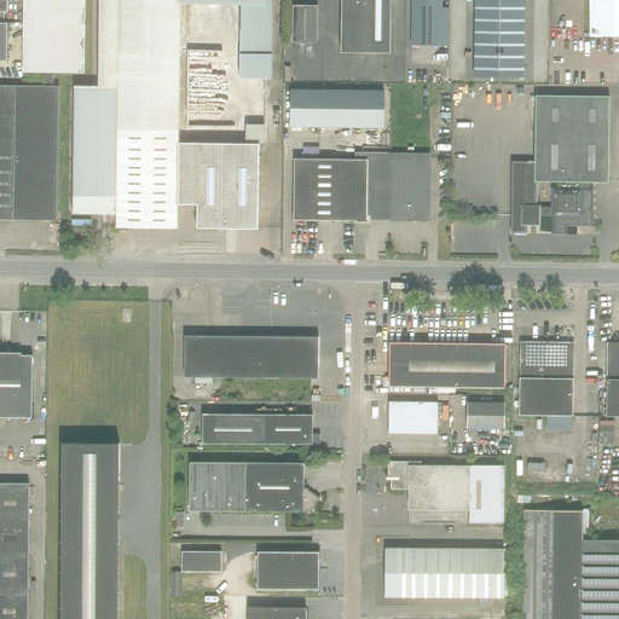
[(85,73),(85,0),(24,0),(23,73),(45,73),(45,86),(0,85),(0,219),(58,220),(59,86),(55,86),(55,73),(85,73)]
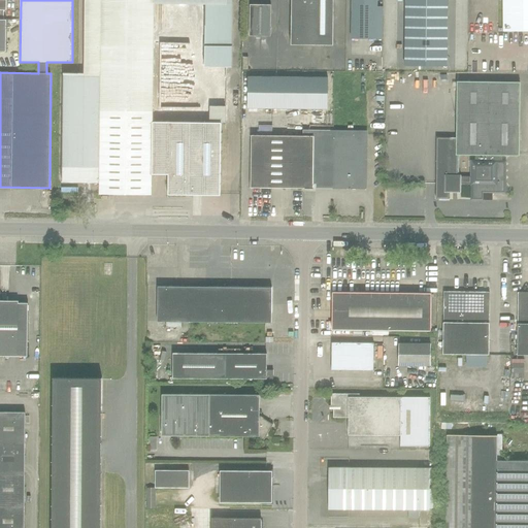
[(153,122),(154,4),(206,4),(205,67),(232,67),(232,0),(89,0),(88,73),(63,73),(62,183),(100,183),(100,194),(152,194),(152,174),(168,174),(168,195),(221,195),(222,123),(210,123),(153,122)]
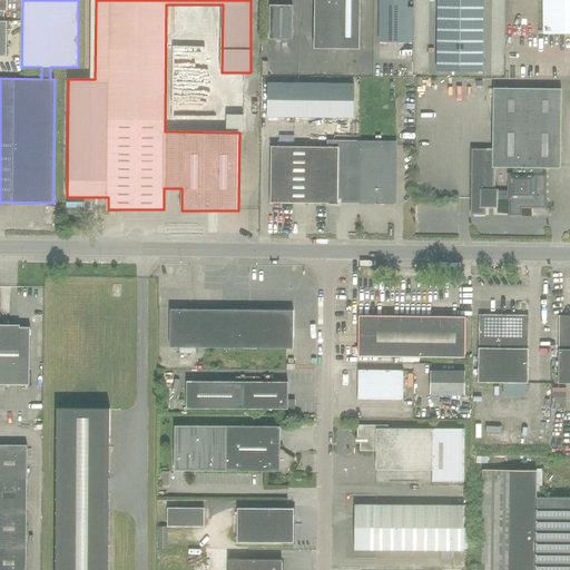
[(360,49),(360,0),(314,0),(314,48),(360,49)]
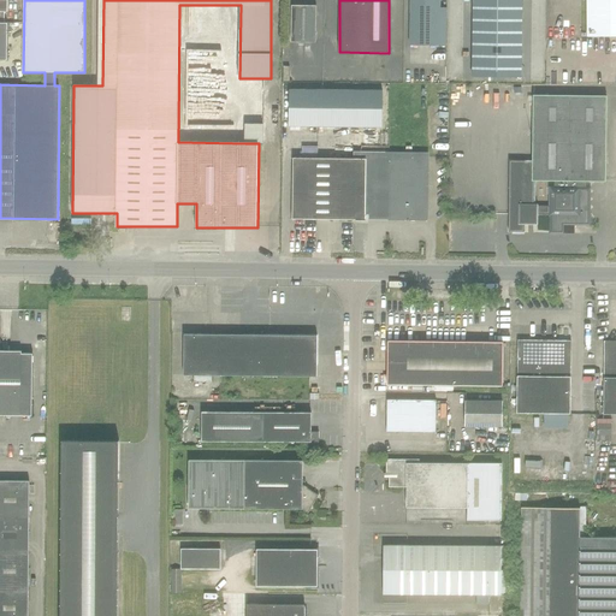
[(439,46),(439,0),(410,0),(410,45),(439,46)]
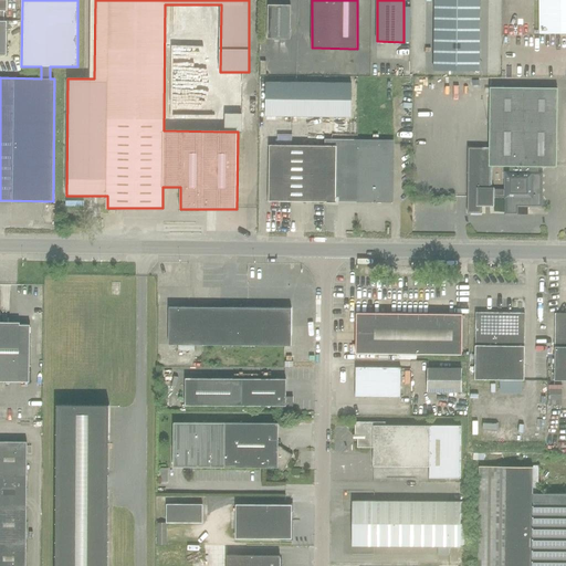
[(435,0),(435,71),(479,71),(480,0),(435,0)]
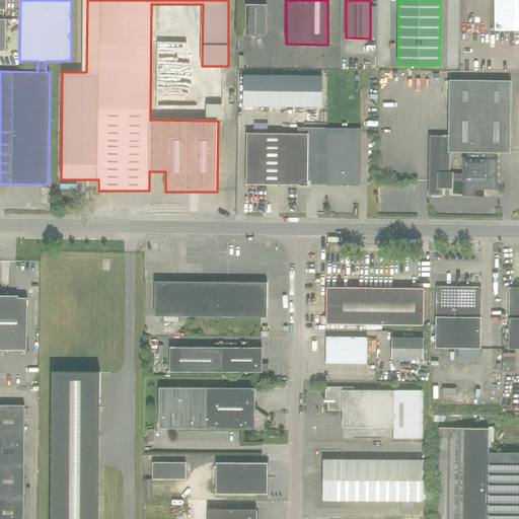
[(518,0),(495,0),(495,31),(518,30),(518,0)]
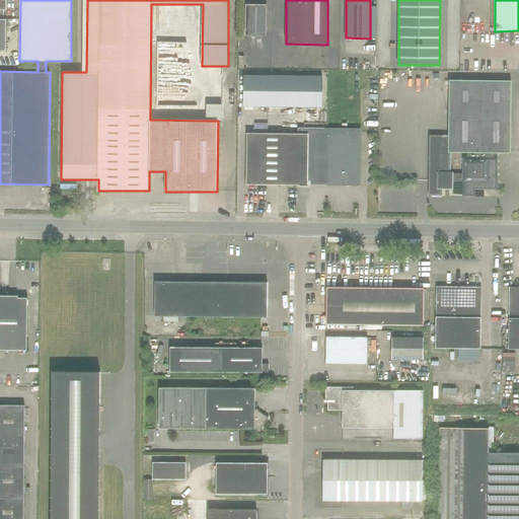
[(267,35),(267,5),(246,4),(245,35),(267,35)]
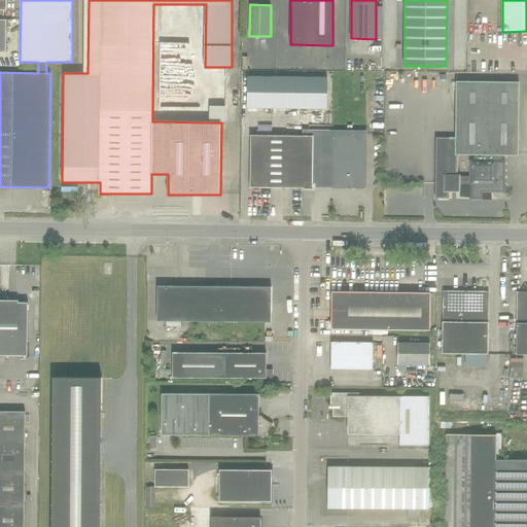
[(247,108),(327,109),(327,77),(248,76),(247,108)]
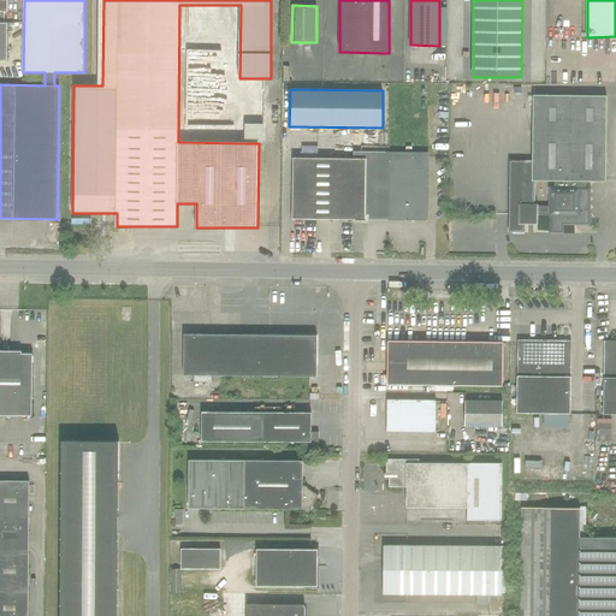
[(588,215),(588,189),(586,189),(586,182),(605,182),(606,96),(533,95),(533,160),(526,160),(509,160),(509,232),(525,232),(525,214),(551,214),(551,232),(566,232),(566,230),(570,230),(575,225),(575,224),(586,224),(586,226),(591,226),(592,215),(588,215)]
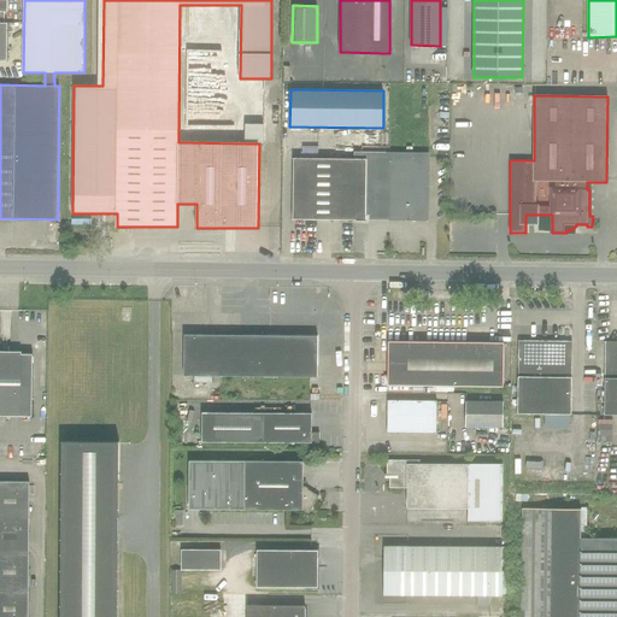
[(246,125),(246,144),(259,144),(263,144),(263,125),(246,125)]
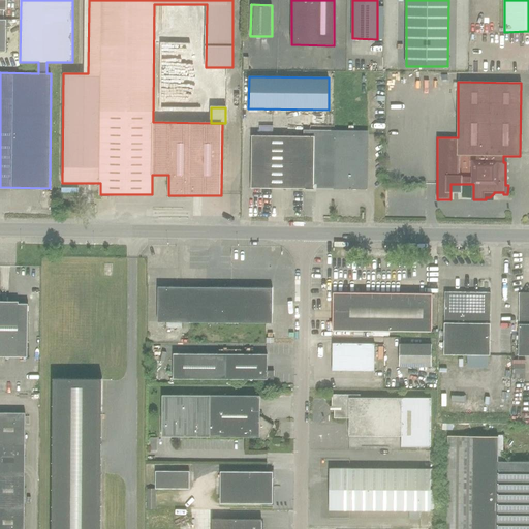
[(364,185),(364,135),(314,134),(314,130),(304,130),(304,136),(252,135),(251,188),(314,189),(314,185),(364,185)]
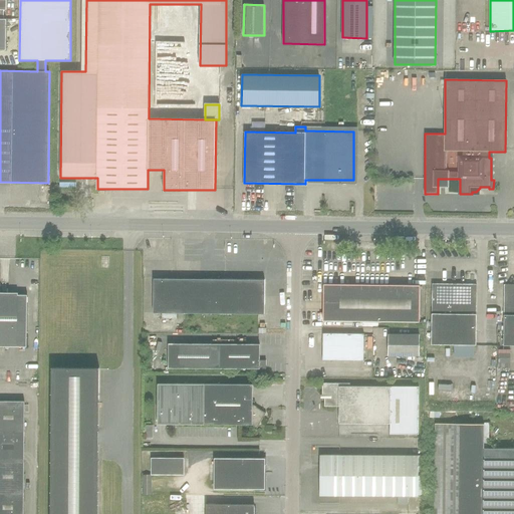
[(265,280),(154,279),(154,313),(265,314),(265,280)]
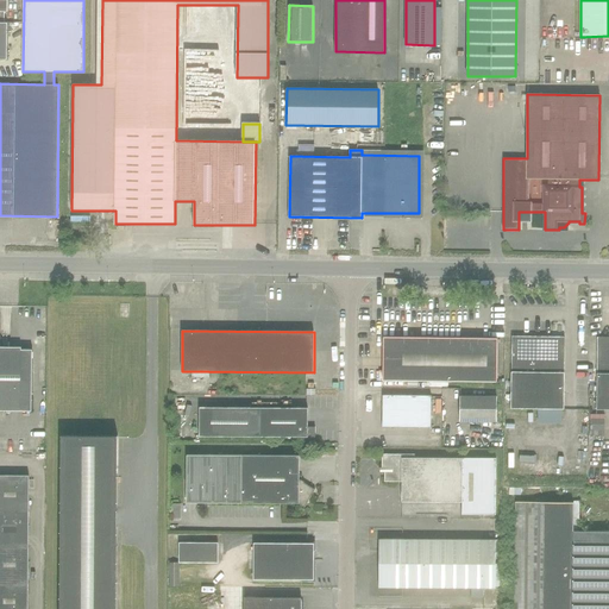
[(497,382),(497,339),(384,337),(383,381),(497,382)]
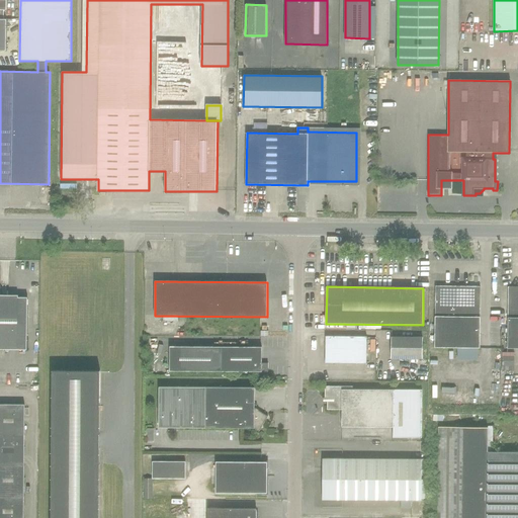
[(436,286),(435,347),(456,348),(456,360),(478,360),(478,348),(480,348),(481,297),(469,286),(436,286)]
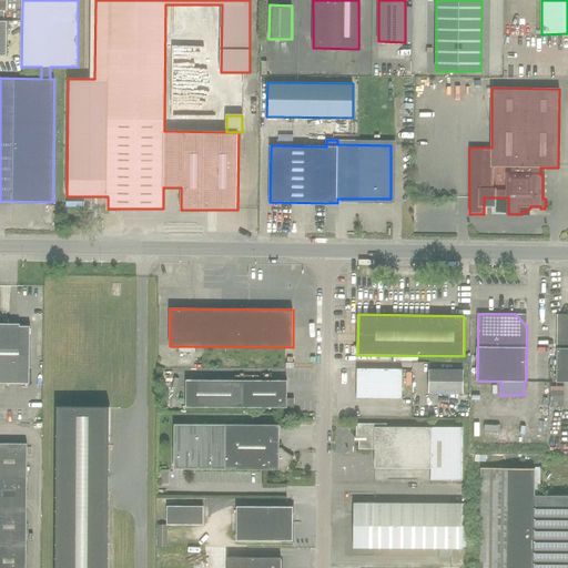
[(567,314),(557,315),(556,382),(567,382),(567,314)]
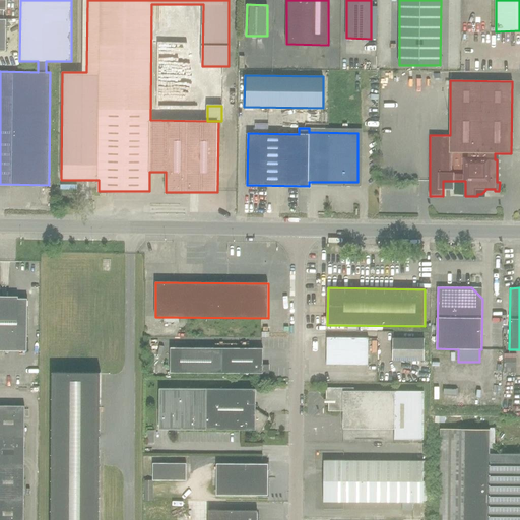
[(0,349),(26,350),(27,299),(0,298),(0,349)]
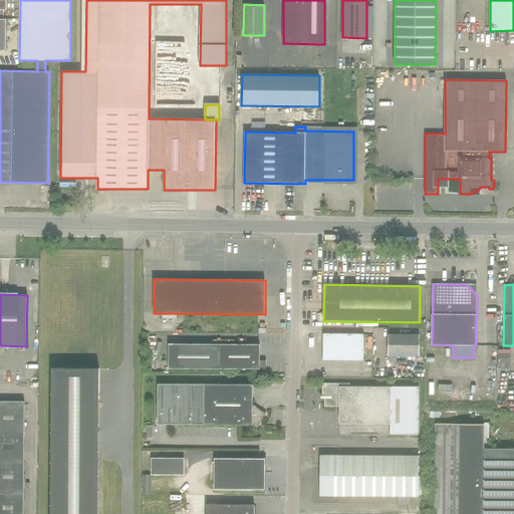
[(363,361),(364,334),(323,333),(322,360),(363,361)]
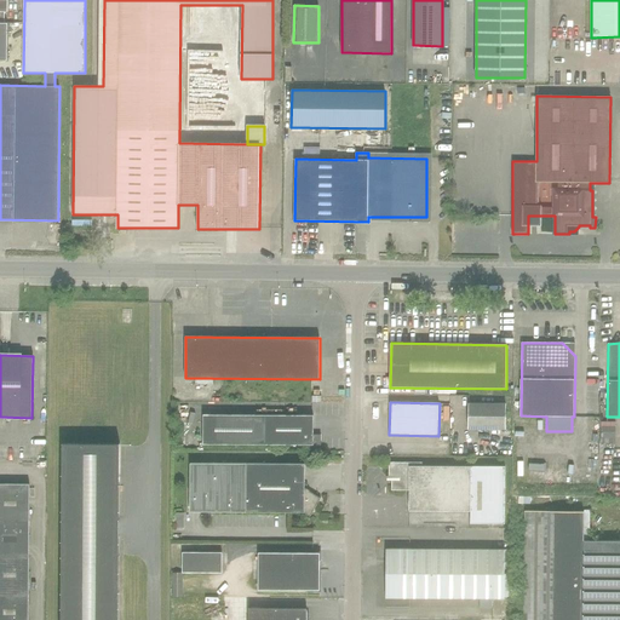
[(504,432),(504,408),(468,407),(468,431),(504,432)]
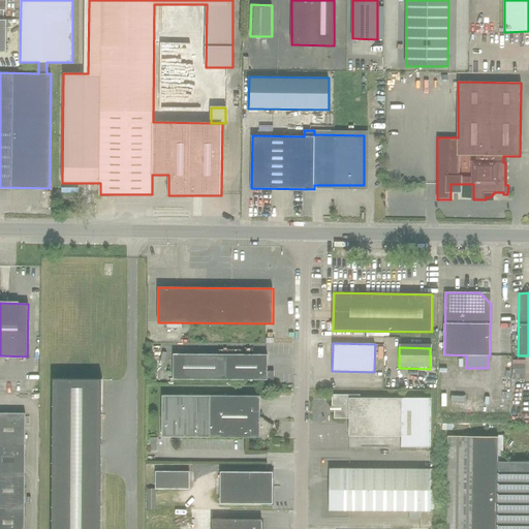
[(268,354),(227,354),(174,353),(174,378),(259,379),(259,380),(274,380),(274,371),(268,371),(268,354)]
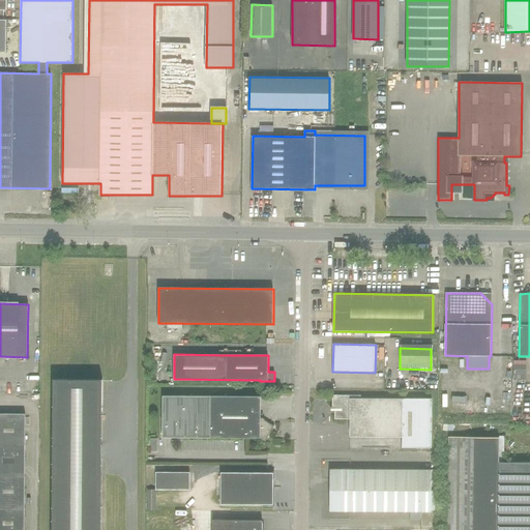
[(101,529),(102,379),(54,379),(52,529),(101,529)]
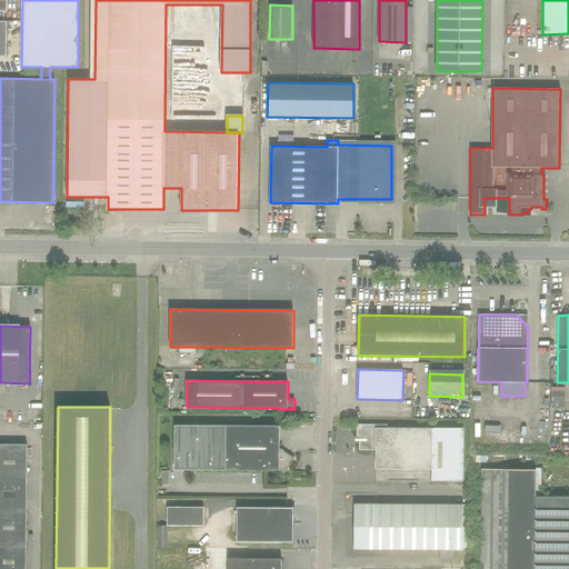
[(477,410),(476,455),(488,455),(489,410),(477,410)]
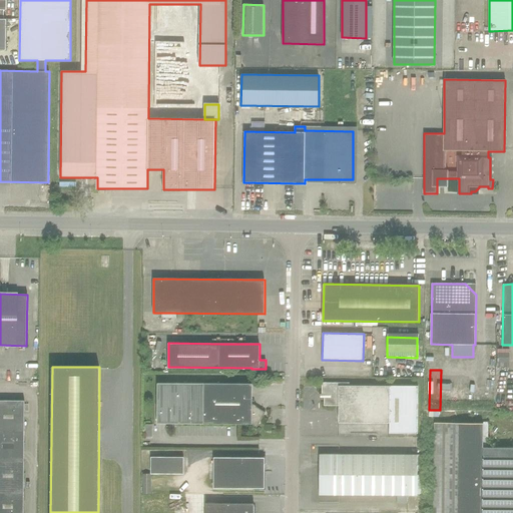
[(441,370),(440,410),(451,411),(452,370),(441,370)]
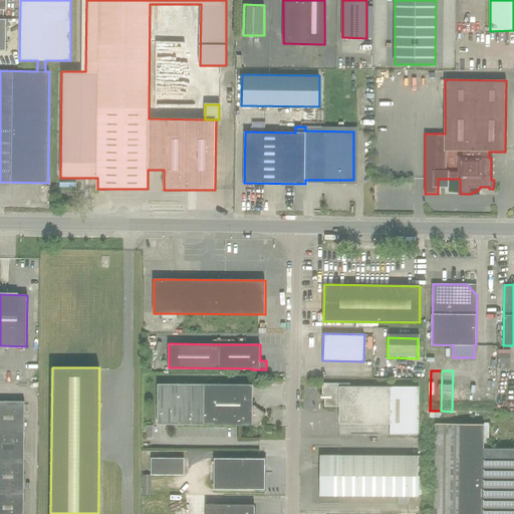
[(253,406),(253,384),(158,383),(158,425),(204,425),(252,425),(257,428),(266,413),(253,406)]
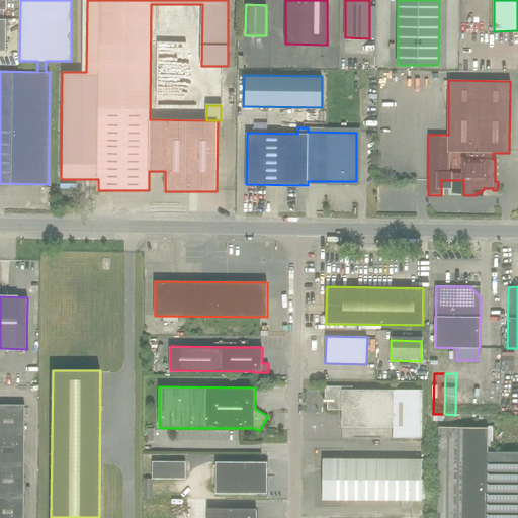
[(422,391),(394,390),(353,390),(353,386),(325,386),(325,398),(328,398),(328,410),(340,410),(340,409),(342,409),(342,427),(394,427),(394,440),(422,440),(422,391)]
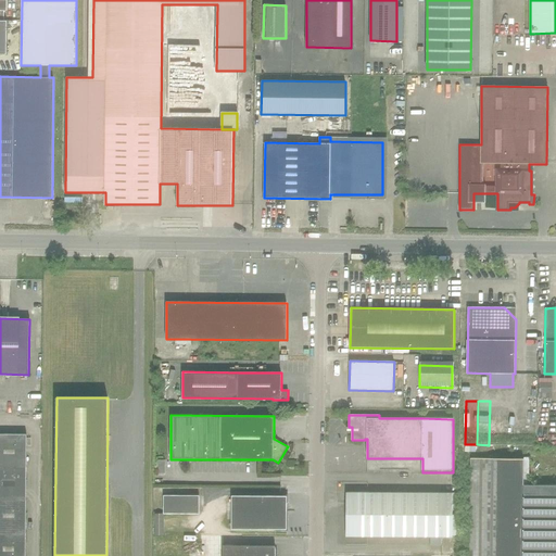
[(0,467),(26,467),(27,434),(0,433),(0,467)]
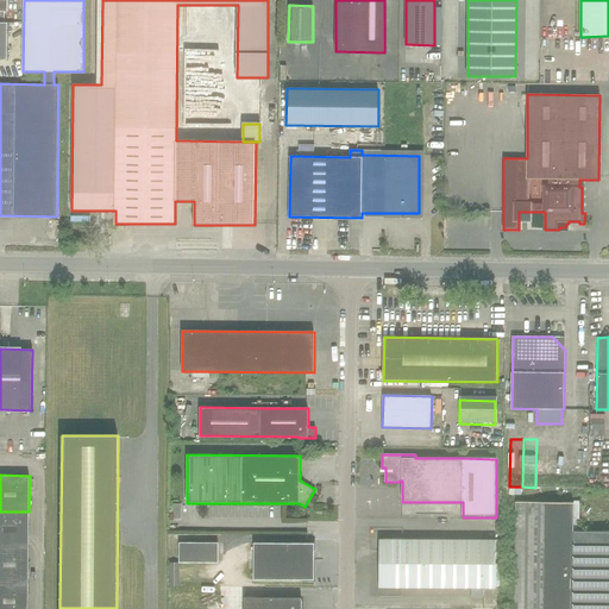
[(608,608),(608,532),(572,532),(573,503),(515,503),(513,608),(608,608)]
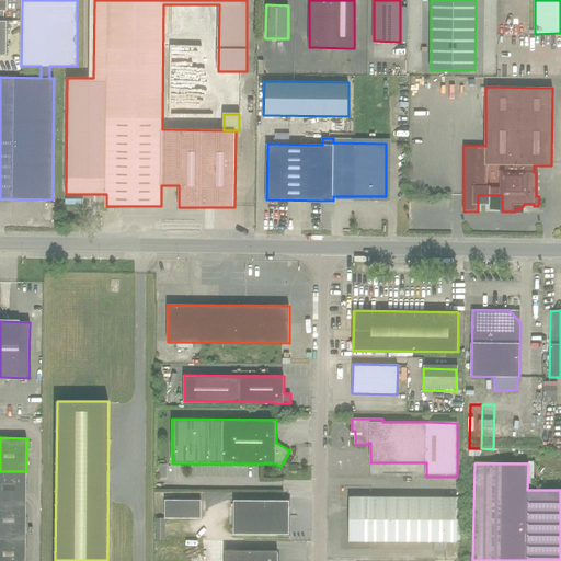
[(0,504),(26,504),(26,471),(0,471),(0,504)]
